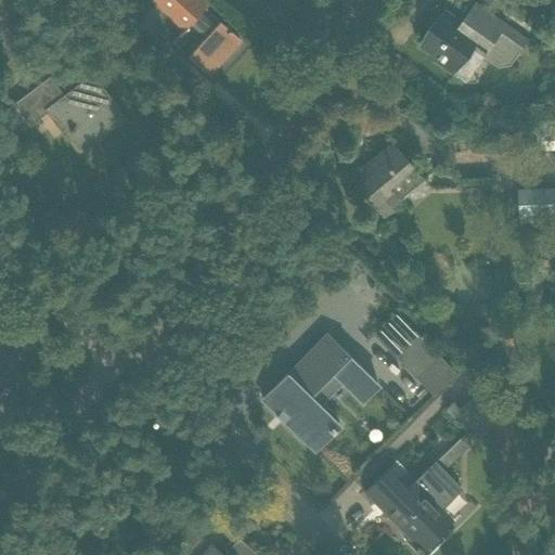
[(151,0),(183,29),(172,42),(186,55),(189,53),(193,57),(191,60),(207,75),(240,39),(205,8),(208,4),(203,0),(151,0)]
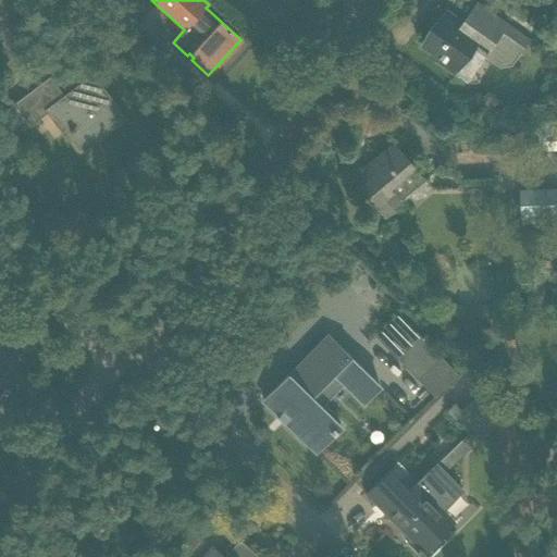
[(432,32),(422,46),(438,57),(436,61),(455,74),(475,45),(502,63),(511,61),(520,49),(523,51),(531,40),(485,8),(478,2),(463,22),(447,10),(437,24),(435,22),(430,31),(432,32)]
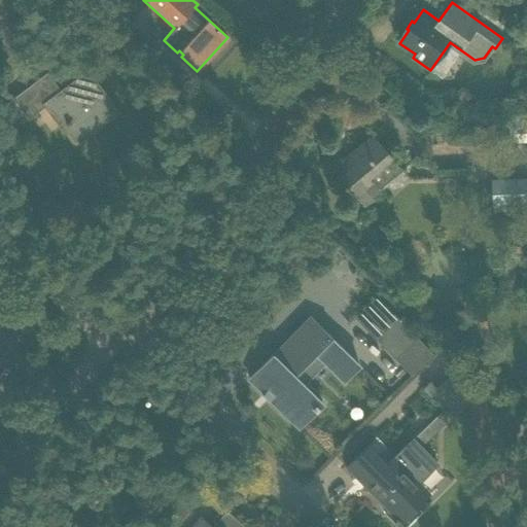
[(64,123),(61,126),(74,144),(116,112),(86,72),(72,82),(73,84),(62,93),(46,72),(0,107),(15,129),(49,103),(64,123)]
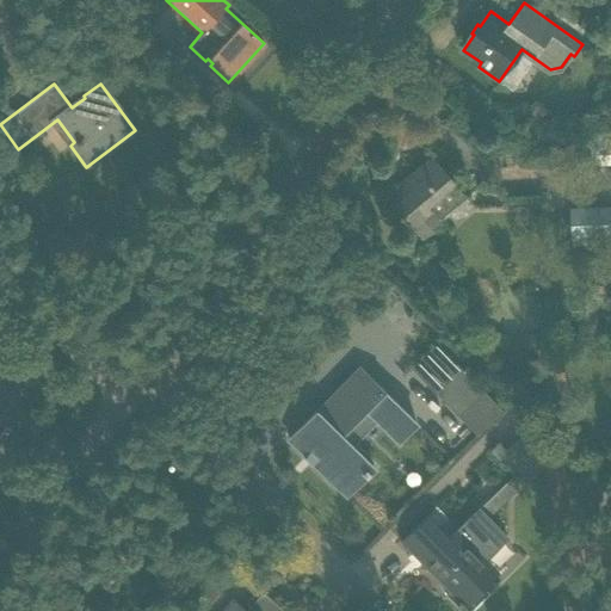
[(387,196),(402,214),(423,238),(442,222),(438,218),(464,197),(431,158),(387,196)]
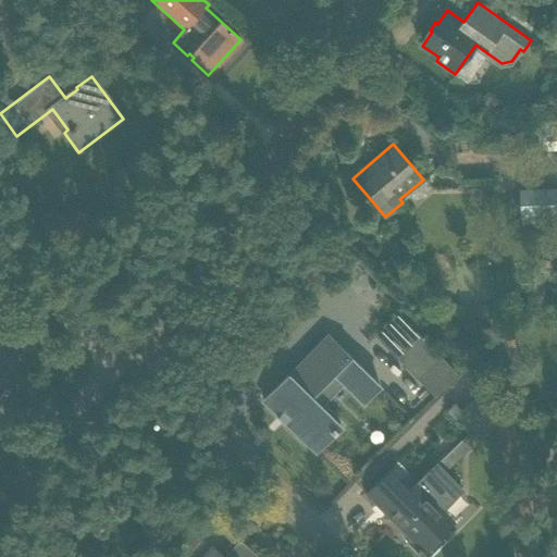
[(556,186),(521,188),(523,232),(556,230),(556,186)]
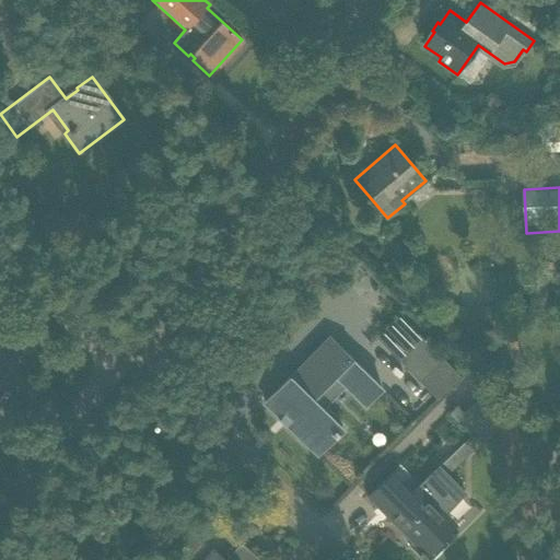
[(419,334),(396,357),(419,380),(426,373),(442,357),(419,334)]
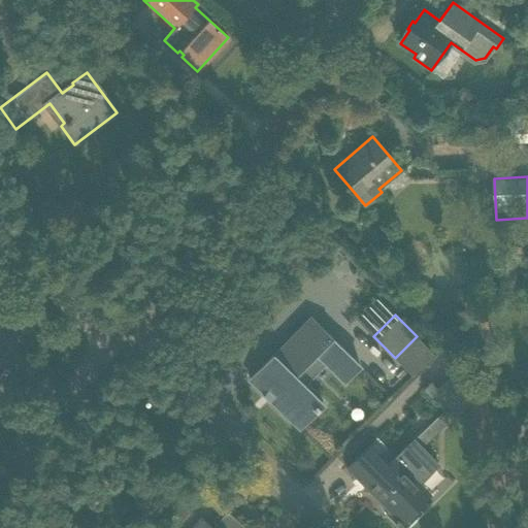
[(310,318),(250,380),(264,393),(262,395),(263,396),(264,394),(269,399),(267,400),(268,401),(270,400),(299,428),(323,403),(294,375),(316,354),(344,382),(360,366),(310,318)]
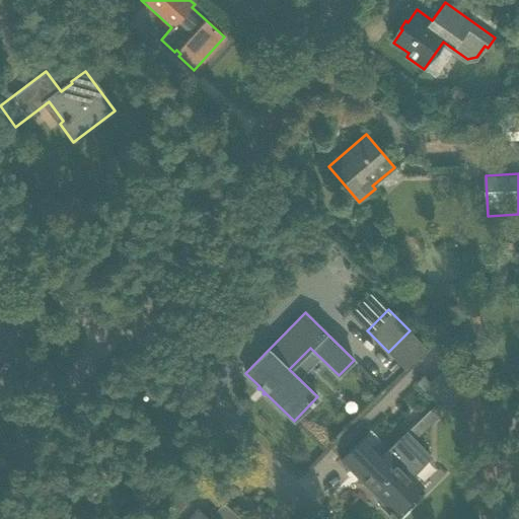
[(479,315),(469,316),(470,332),(480,331),(479,315)]
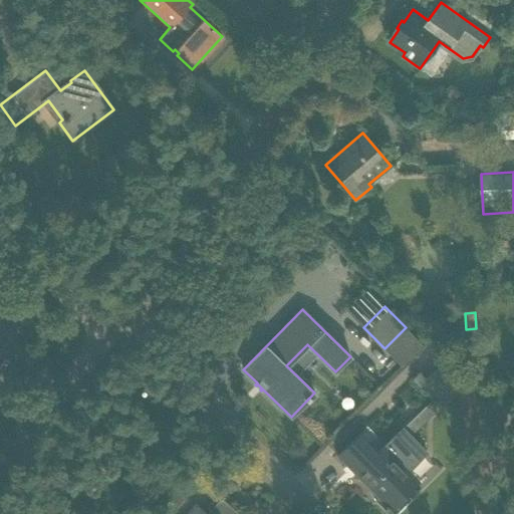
[(351,441),(336,455),(377,496),(374,499),(389,513),(392,510),(391,508),(405,494),(420,479),(409,469),(427,451),(412,434),(464,381),(443,359),(425,377),(418,383),(432,398),(376,450),(359,432),(351,441)]
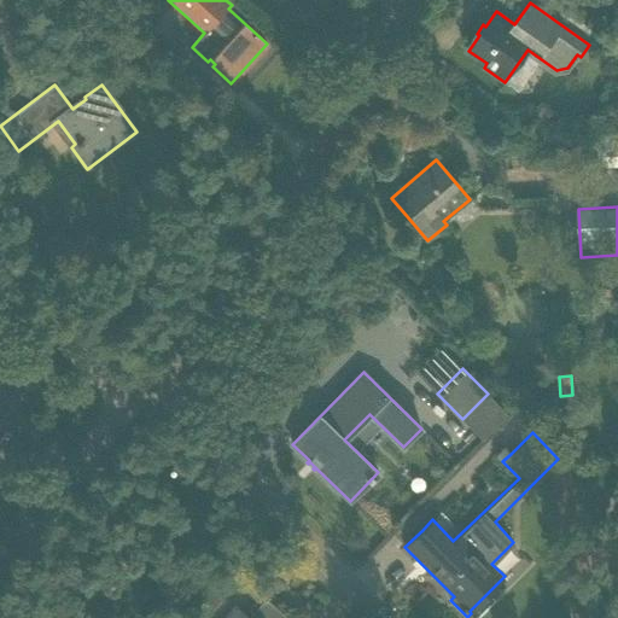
[(221,617),(287,617),(266,599),(251,617),(235,604),(221,617)]
